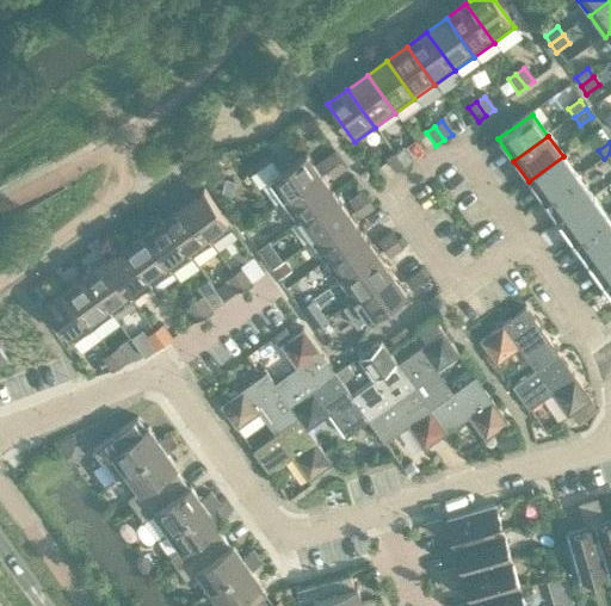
[(402,149),(394,155),(405,168),(412,162),(402,149)]
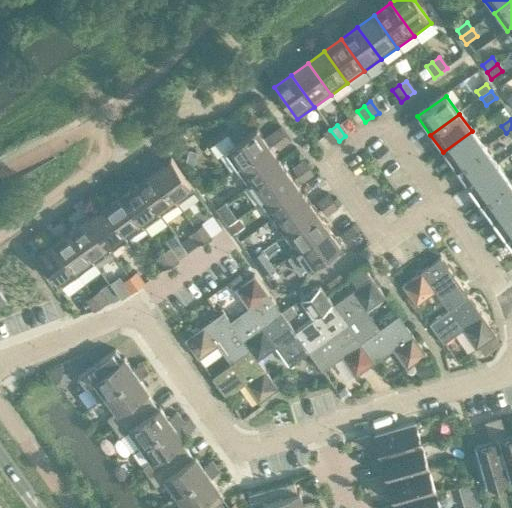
[(273,145),(285,136),(280,130),(269,138),(273,145)]
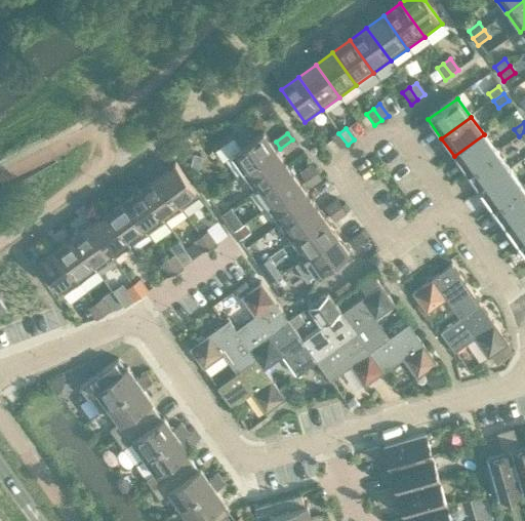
[(348,145),(338,133),(332,137),(340,150),(348,145)]
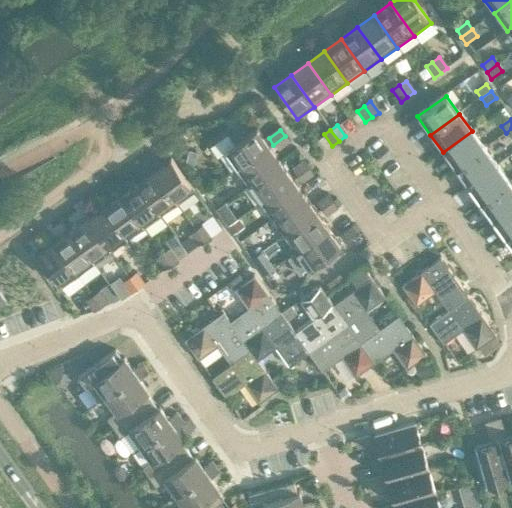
[(224,154),(236,171),(269,148),(256,131),(234,147),(227,137),(210,149),(218,159),(224,154)]
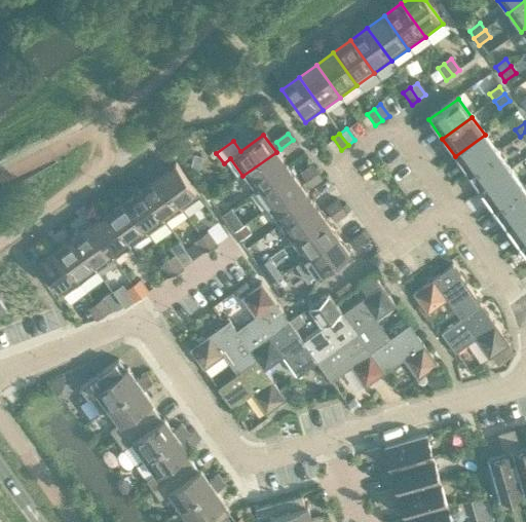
[(497,153),(485,135),(455,156),(467,175),(497,153)]
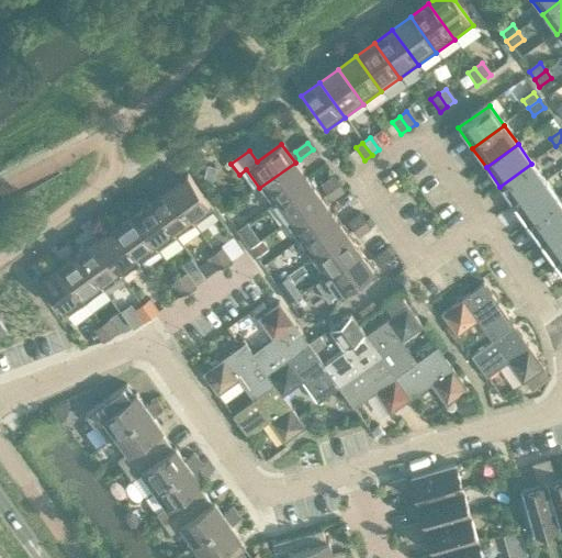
[(313,149),(300,159),(305,166),(318,157),(313,149)]
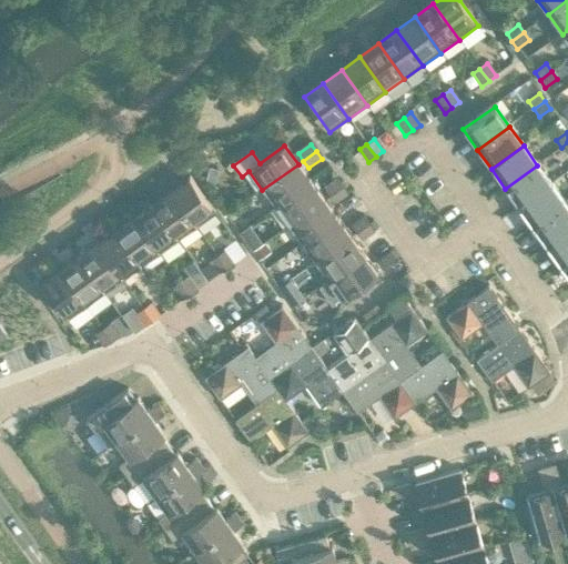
[(262,190),(275,209),(311,182),(298,164),(262,190)]
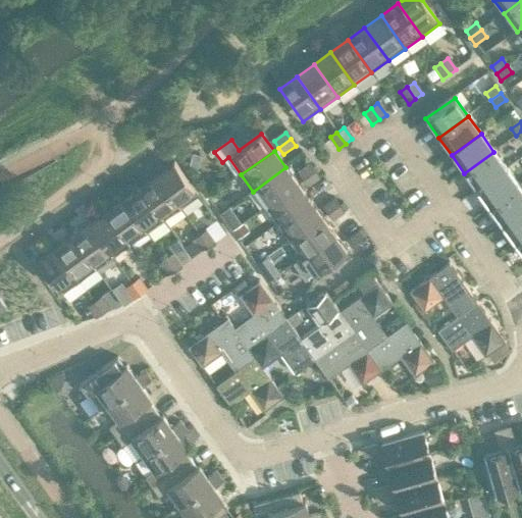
[(507,169),(493,152),(464,173),(477,191),(507,169)]
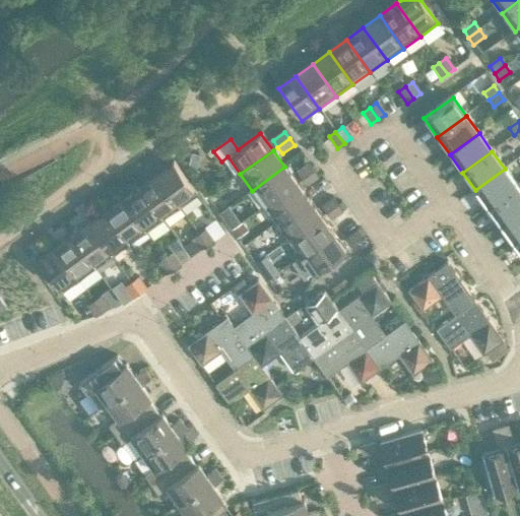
[(192,155),(189,168),(197,170),(200,157),(192,155)]
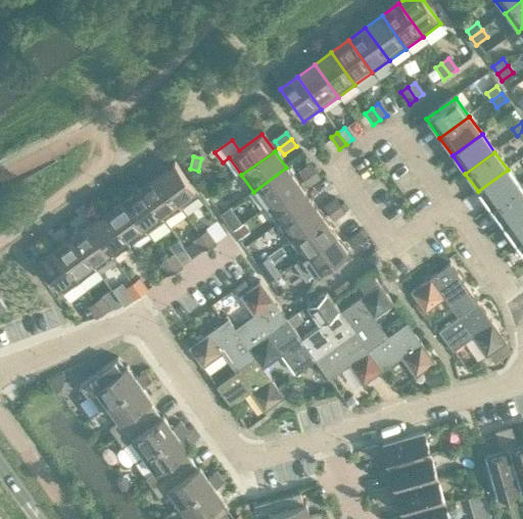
[(175,164),(157,177),(181,209),(198,197),(175,164)]
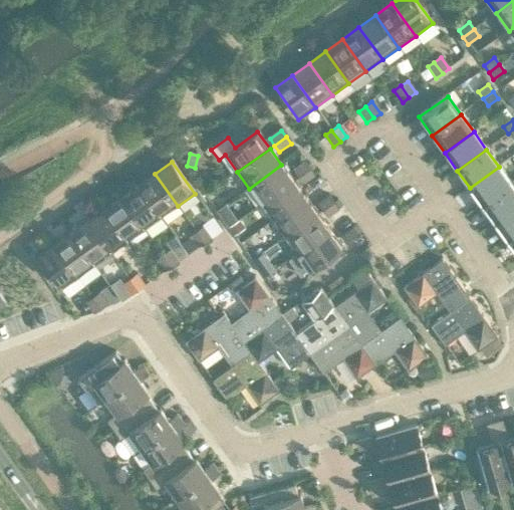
[(298,179),(310,170),(305,164),(293,172),(298,179)]
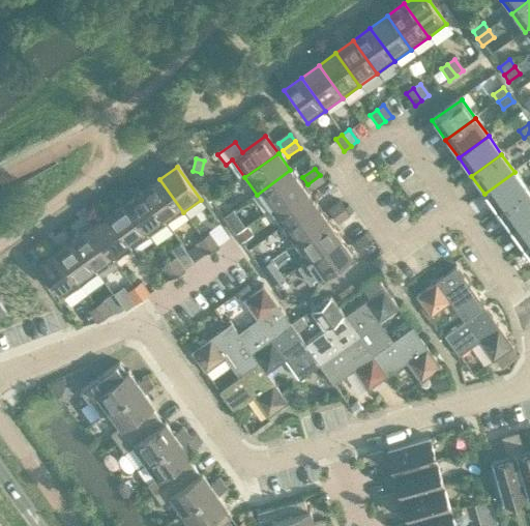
[(257,195),(269,211),(302,187),(290,170),(257,195)]
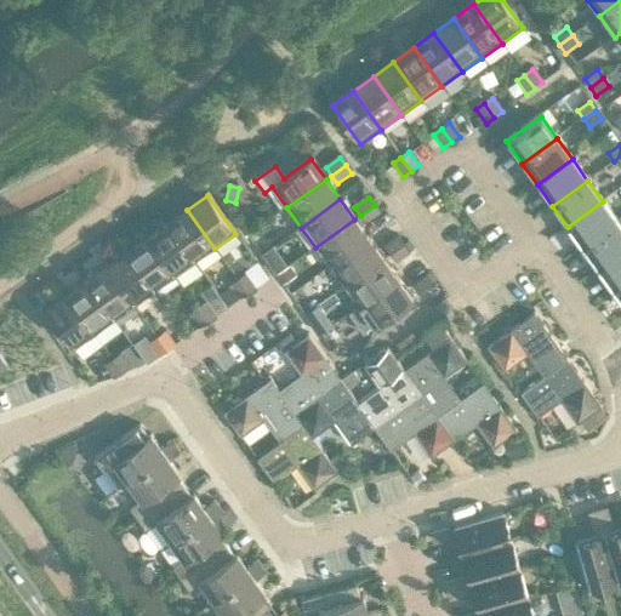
[(619,223),(603,201),(568,227),(582,249),(619,223)]
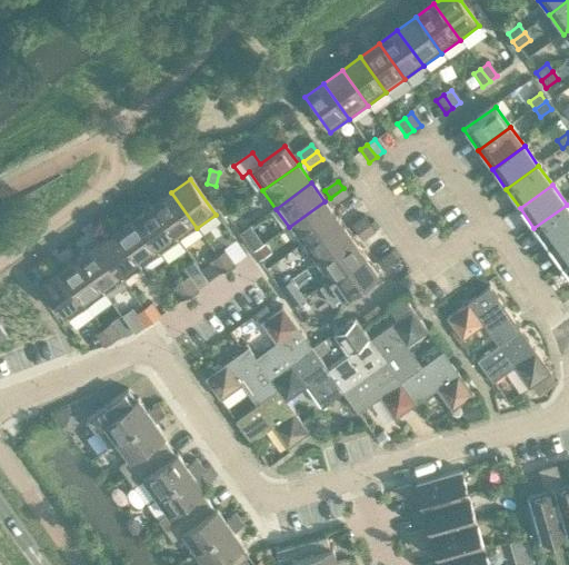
[(343,188),(330,198),(336,205),(348,196),(343,188)]
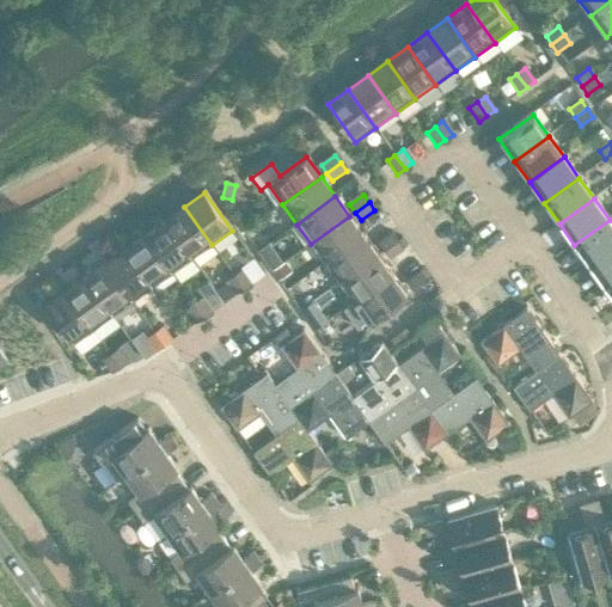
[(191,259),(212,245),(184,207),(164,221),(191,259)]
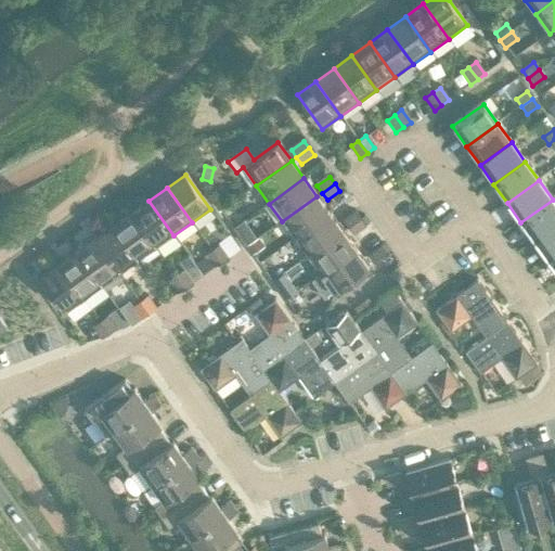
[(282,221),(295,240),(330,215),(317,196),(282,221)]
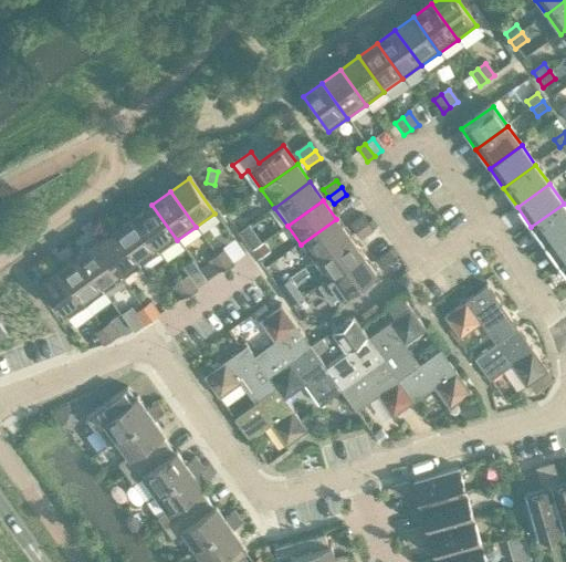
[(565,230),(565,207),(564,204),(531,227),(545,246),(565,230)]
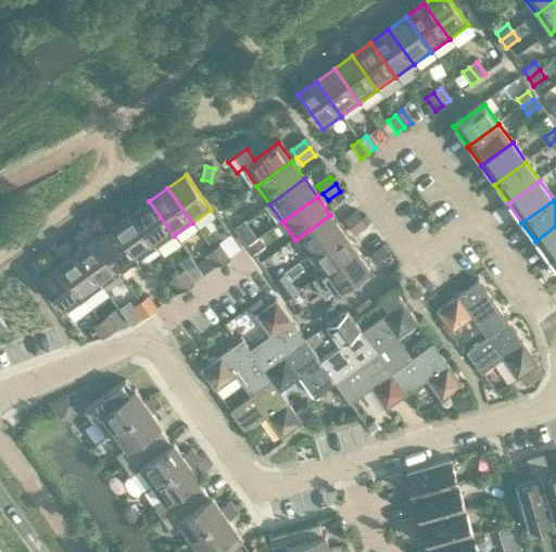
[(156,249),(174,236),(149,201),(131,214),(156,249)]
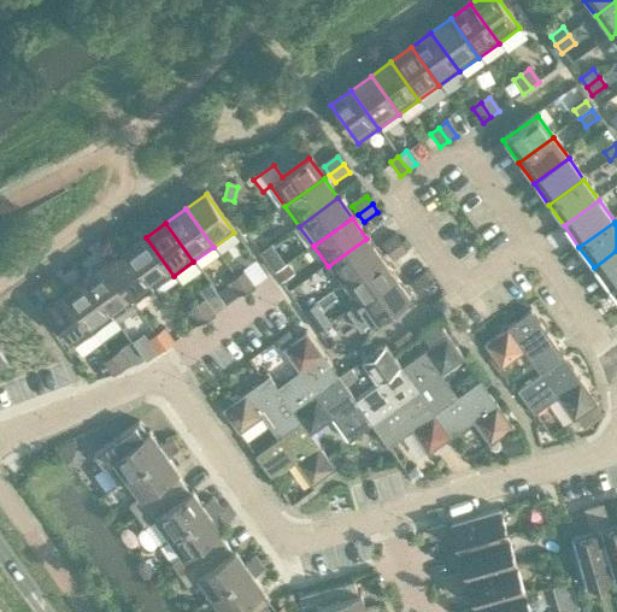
[(387,254),(400,245),(395,236),(381,246),(387,254)]
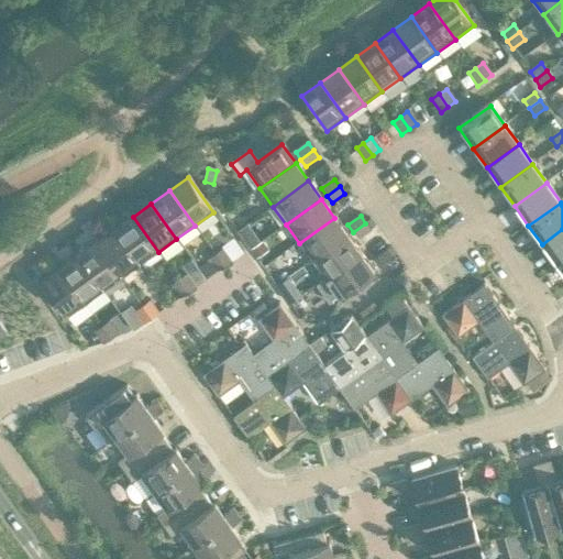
[(140,265),(158,252),(133,217),(114,230),(140,265)]
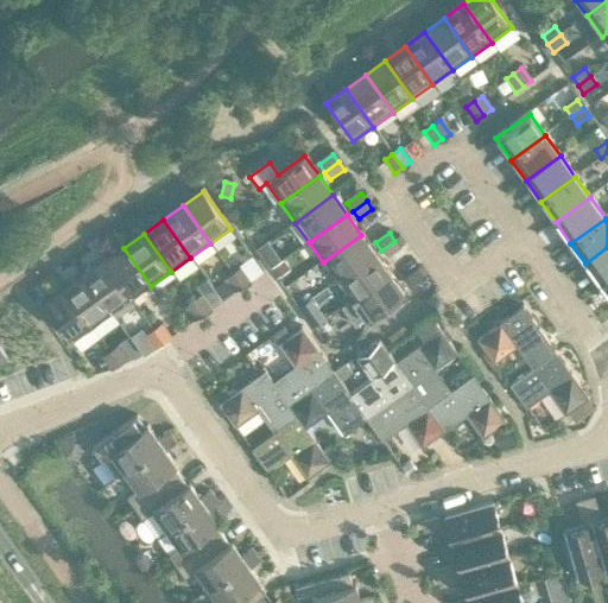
[(323,262),(337,281),(375,254),(361,235),(323,262)]
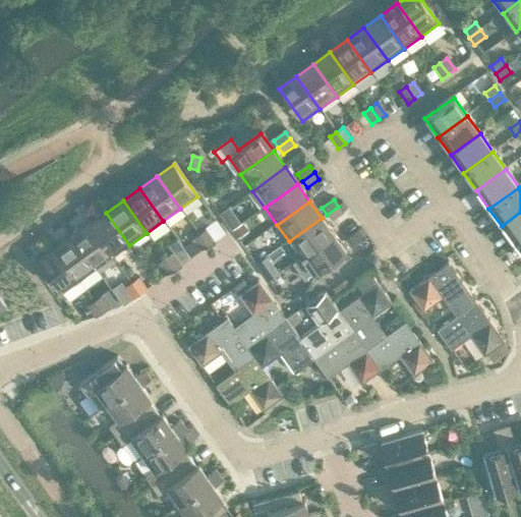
[(338,207),(327,215),(332,221),(343,213),(338,207)]
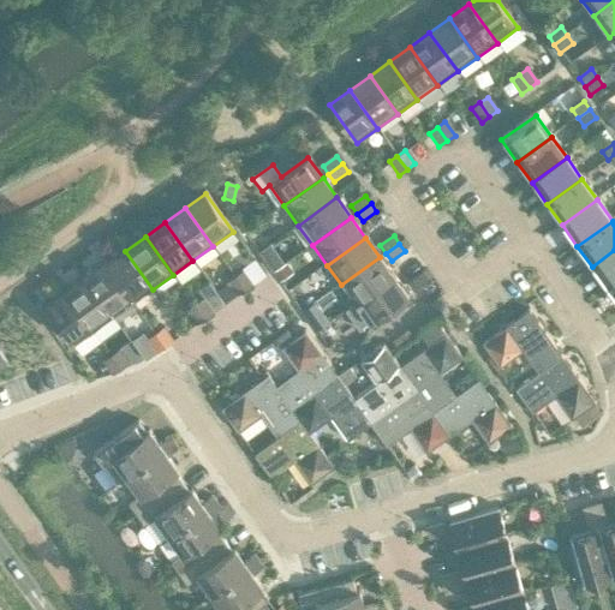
[(614,282),(614,250),(592,267),(608,288),(614,282)]
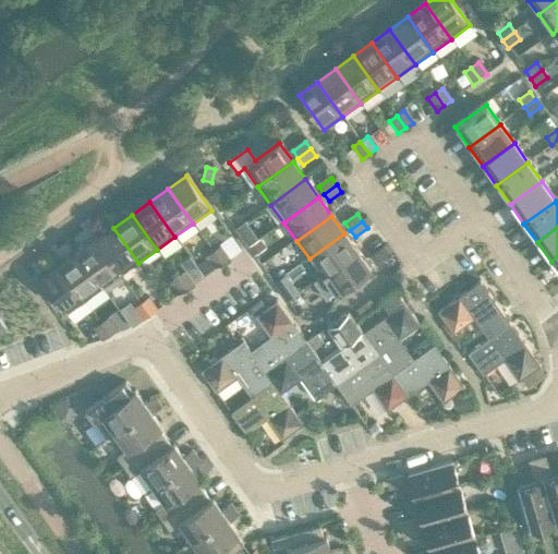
[(121,276),(138,263),(113,228),(96,241),(121,276)]
